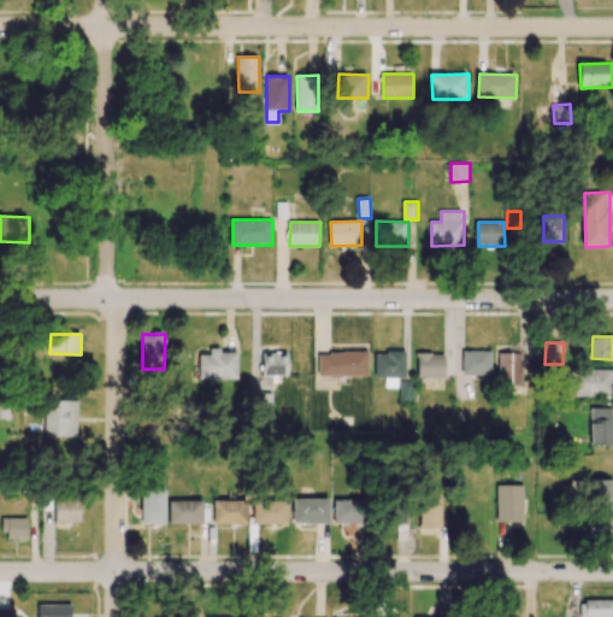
[(240,353),(222,352),(222,348),(212,348),(211,356),(201,354),(200,378),(240,380),(240,353)]
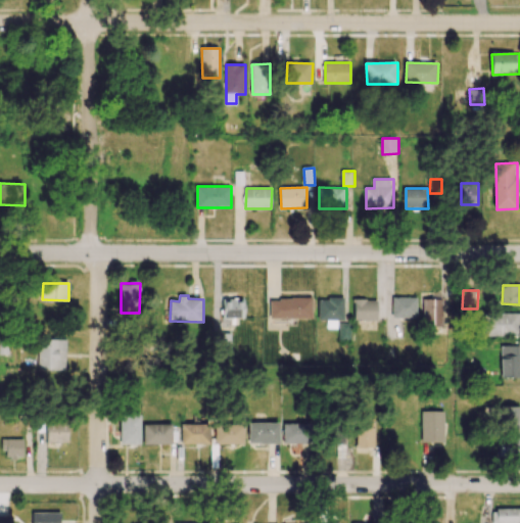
[(418,318),(418,297),(394,297),(393,318),(418,318)]
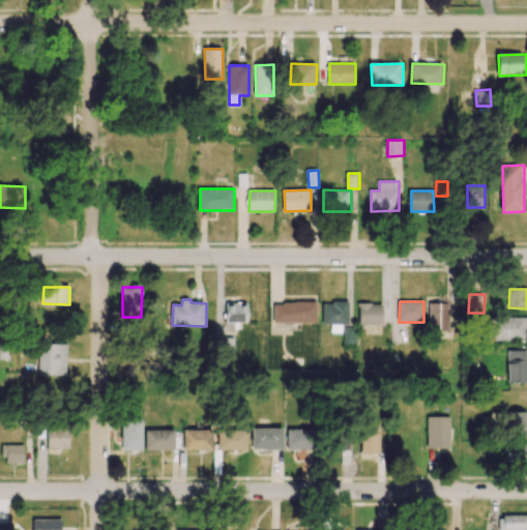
[(275,322),(318,323),(318,302),(275,302),(275,322)]
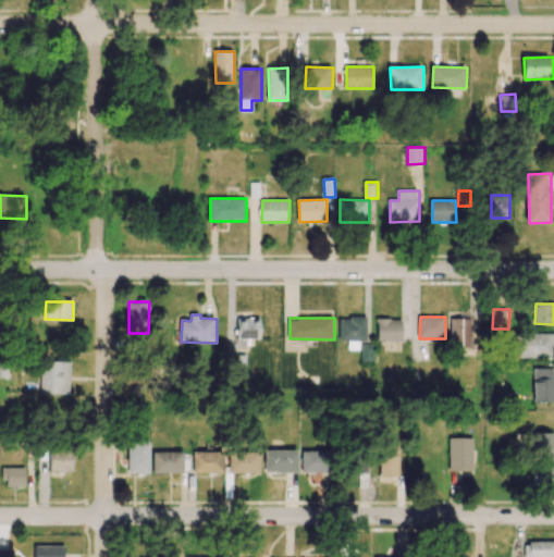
[(341,318),(341,341),(367,342),(368,319),(341,318)]
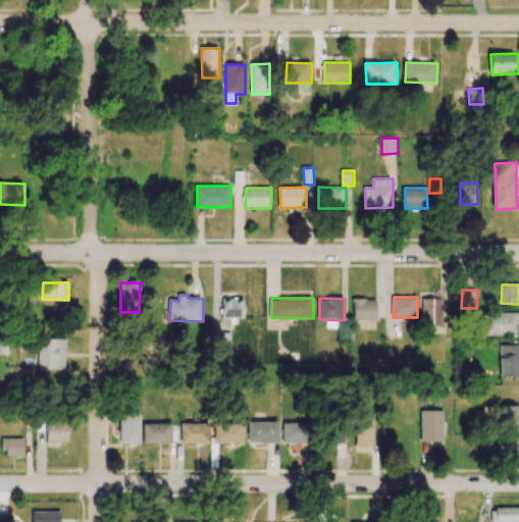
[(224,316),(245,317),(245,299),(225,299),(224,316)]
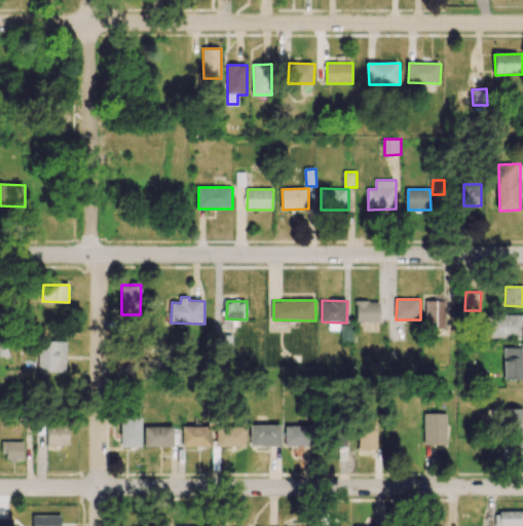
[(358,323),(380,323),(380,302),(358,301),(358,323)]
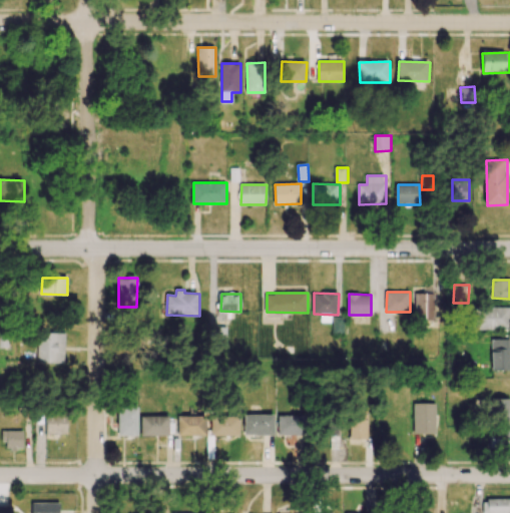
[(436,294),(416,294),(416,320),(436,320),(436,294)]
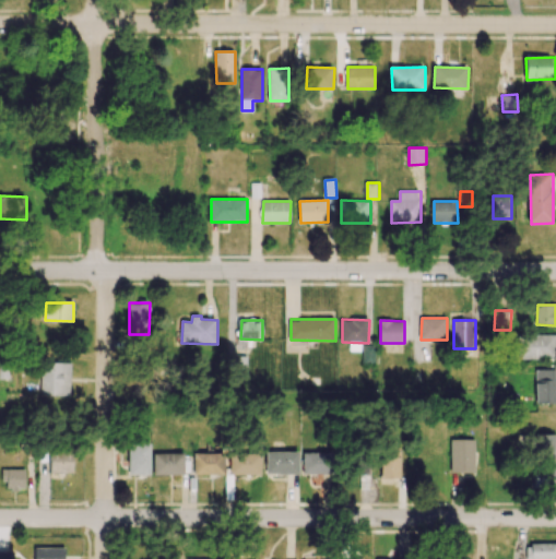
[(555,334),(521,334),(520,359),(555,360),(555,334)]
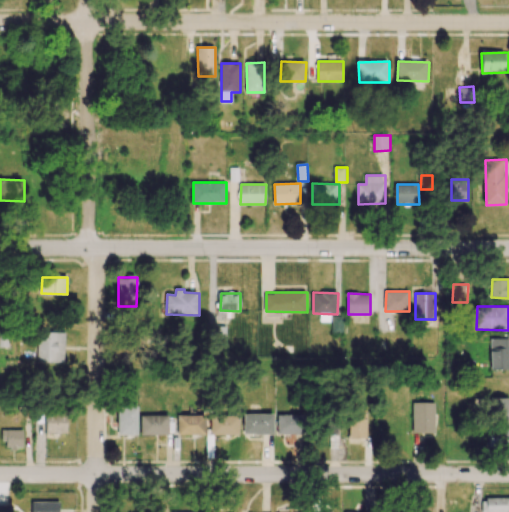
[(344,334),(345,317),(333,316),(333,334),(344,334)]
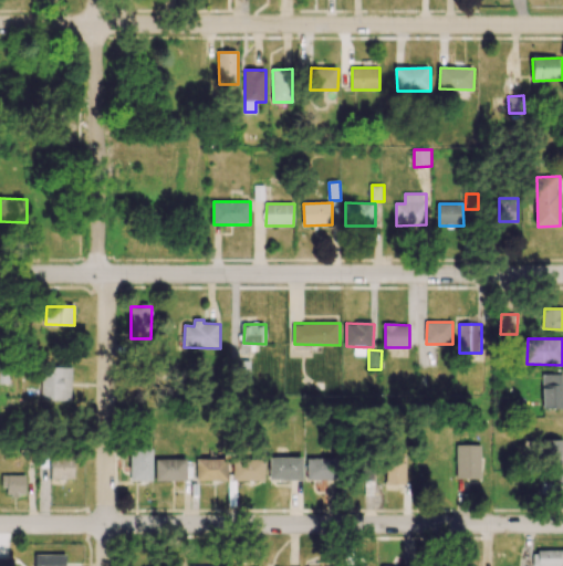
[(236,360),(237,379),(252,378),(251,359),(236,360)]
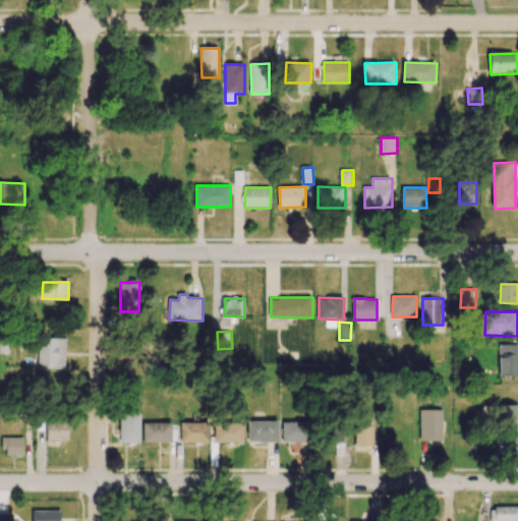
[(67,369),(68,338),(41,338),(40,368),(67,369)]
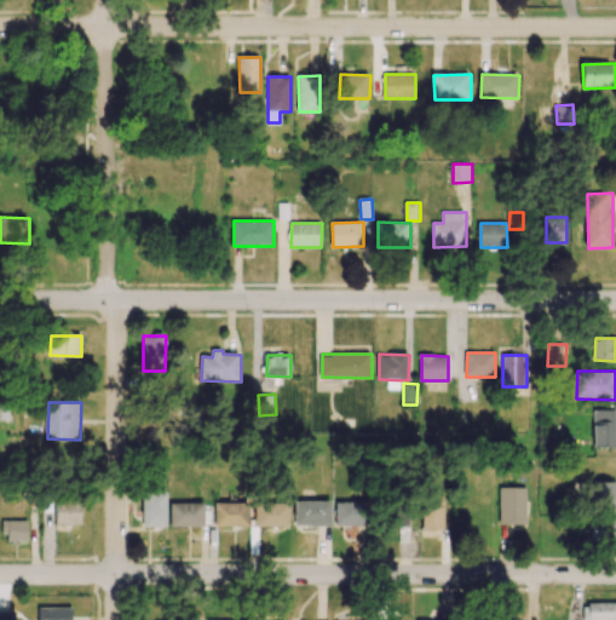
[(615,409),(596,411),(596,448),(615,448),(615,409)]
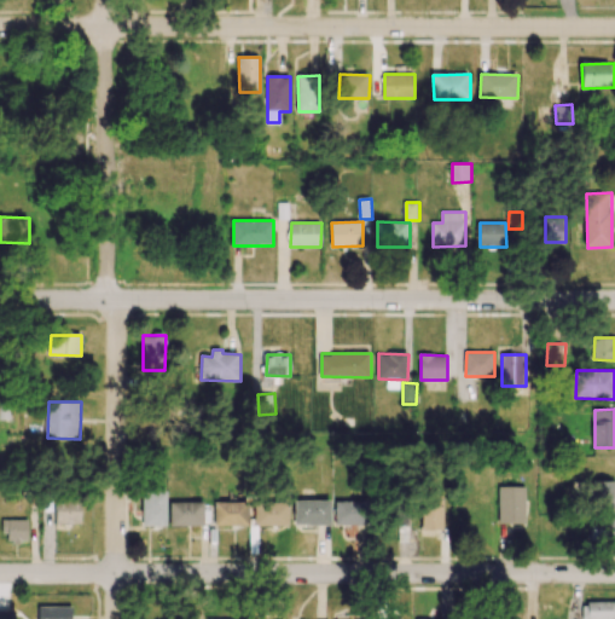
[(614,481),(595,480),(593,503),(614,504),(614,481)]
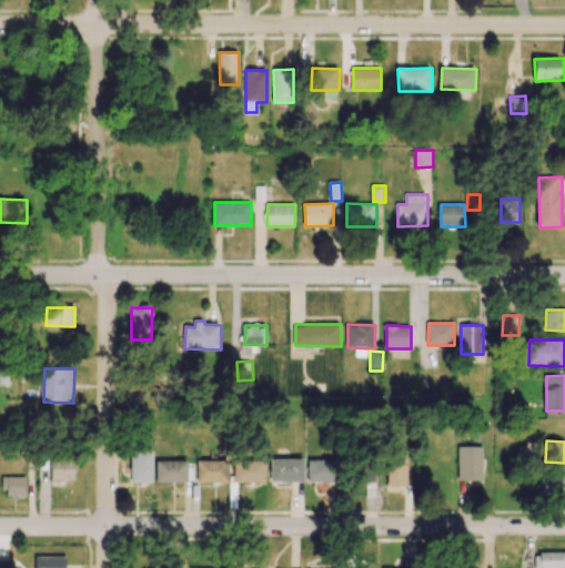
[(484,447),(460,447),(460,480),(484,480),(484,447)]
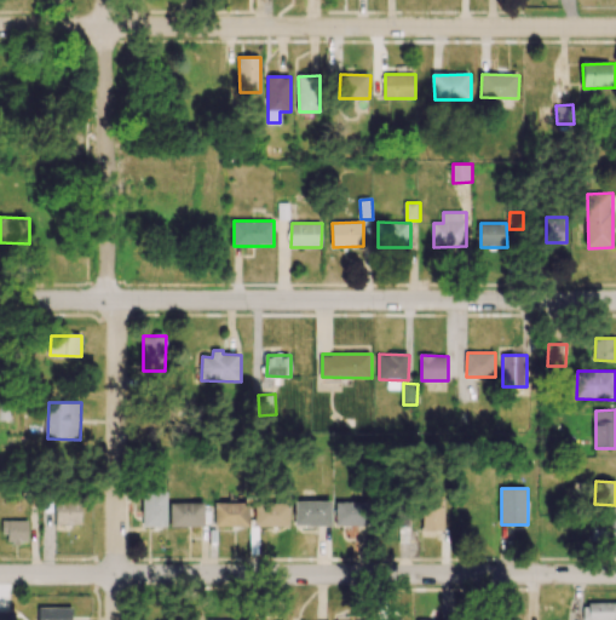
[(168,493),(144,493),(144,527),(167,527),(168,493)]
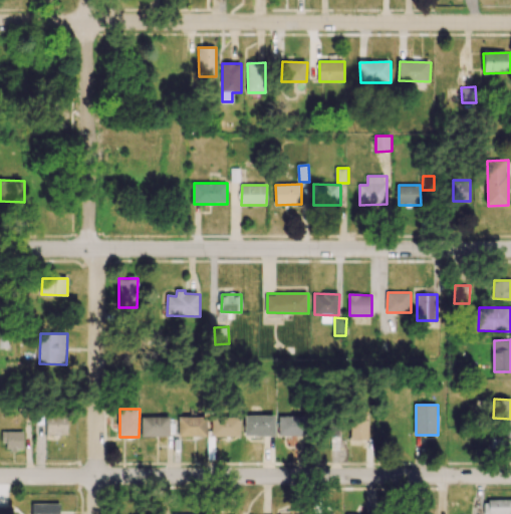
[(369,414),(352,413),(352,440),(369,440),(369,414)]
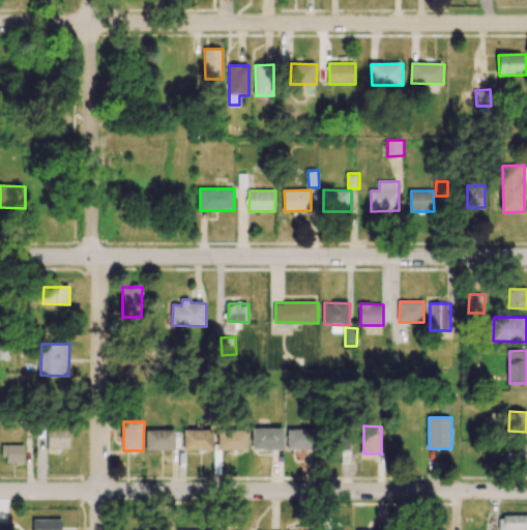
[(254,429),(254,450),(284,449),(284,428),(254,429)]
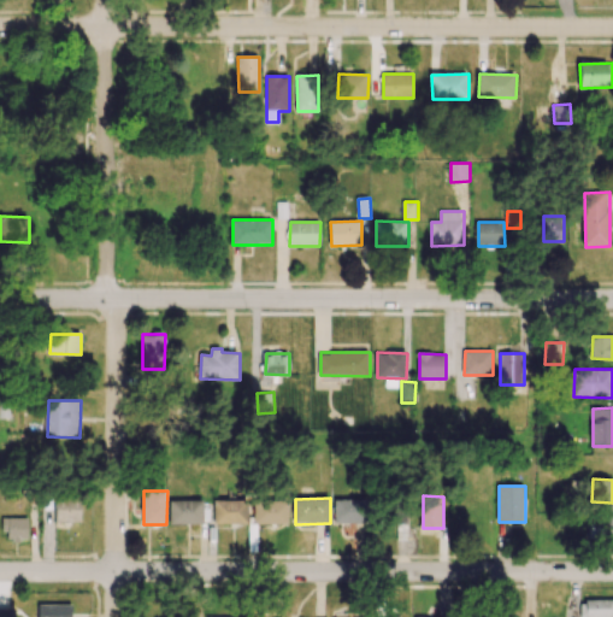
[(81,523),(82,500),(57,499),(56,523),(81,523)]
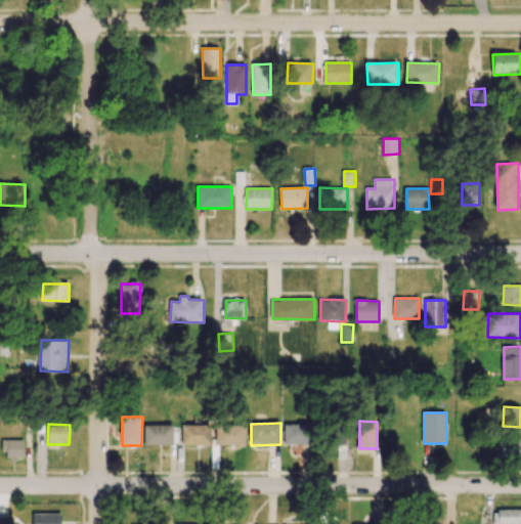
[(285,444),(312,444),(313,425),(285,424),(285,444)]
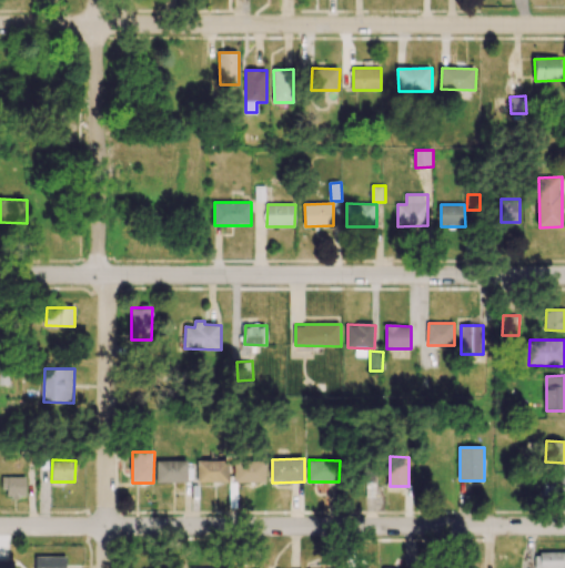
[(158,483),(188,483),(189,460),(158,460),(158,483)]
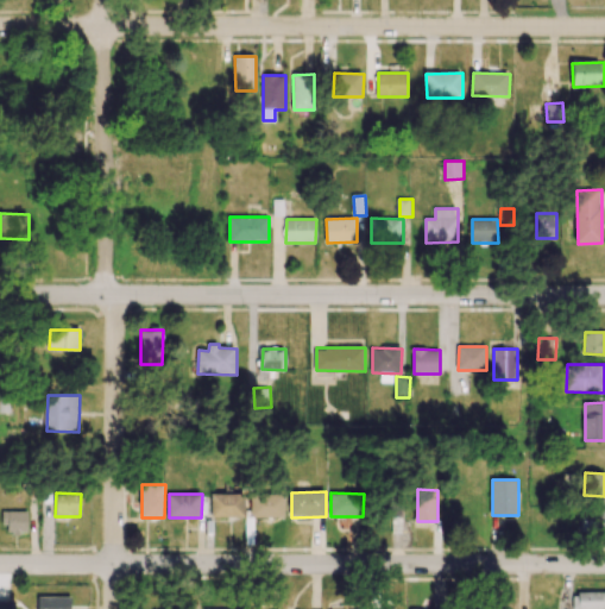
[(213,518),(246,516),(245,494),(213,495),(213,518)]
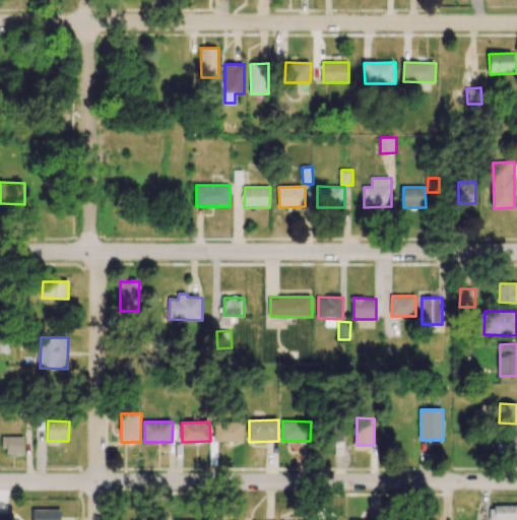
[(244,442),(244,423),(215,423),(215,442),(244,442)]
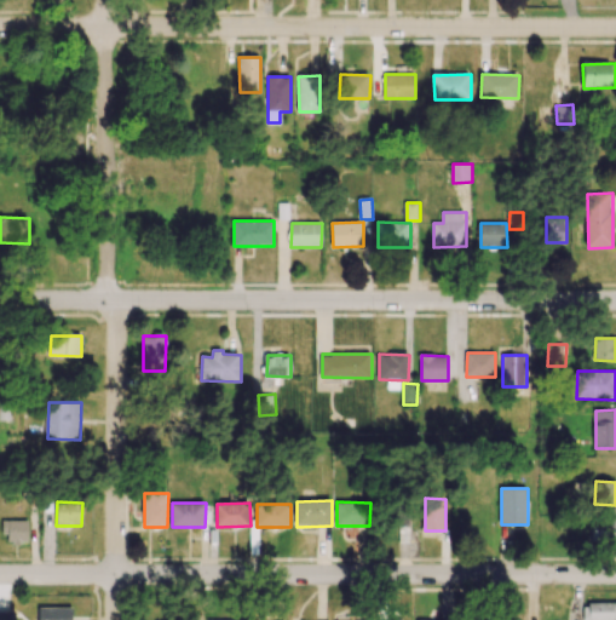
[(29,521),(6,521),(6,543),(30,543),(29,521)]
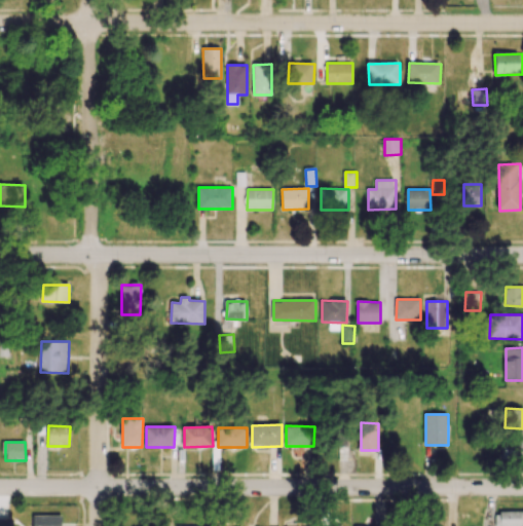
[(522,512),(498,512),(497,525),(522,525),(522,512)]
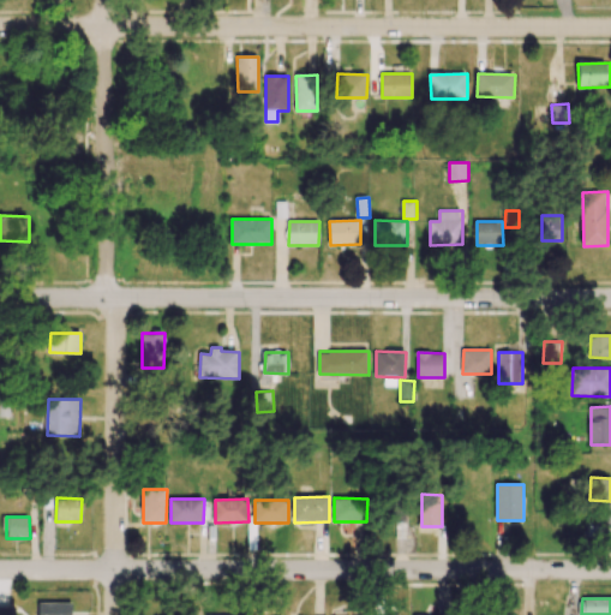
[(72,614),(72,603),(40,602),(39,614),(72,614)]
